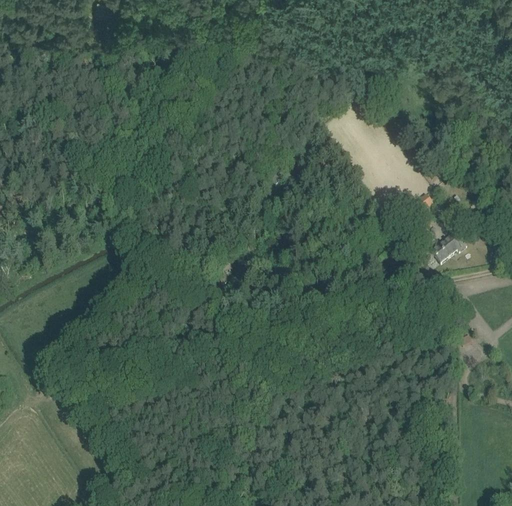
[(102,9),(102,11),(117,15),(120,6),(97,0),(95,7),(102,9)]
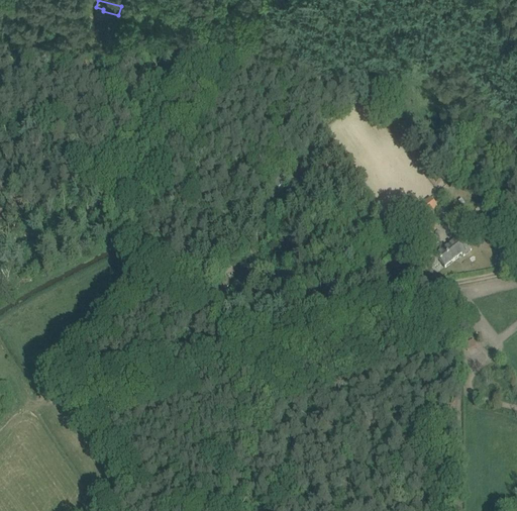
[(306,149),(295,159),(300,165),(311,156),(306,149)]
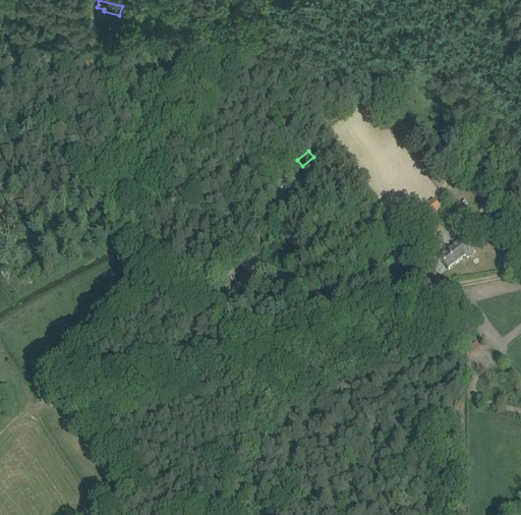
[(293,180),(298,176),(290,167),(288,169),(286,167),(281,171),(275,177),(280,184),(288,177),(289,178),(290,177),(293,180)]
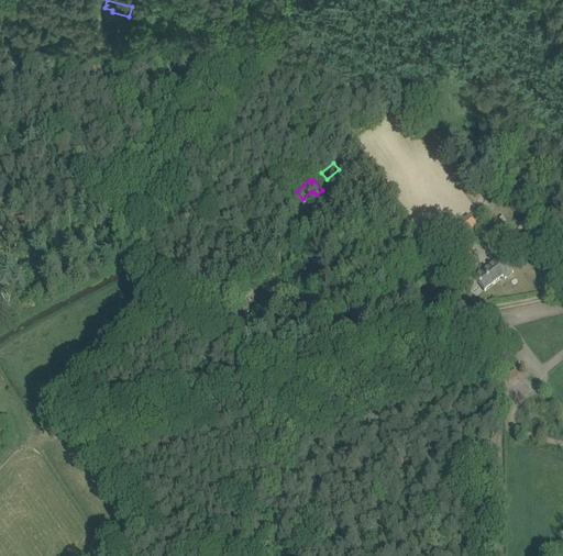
[(478,257),(464,238),(448,252),(462,270),(478,257)]
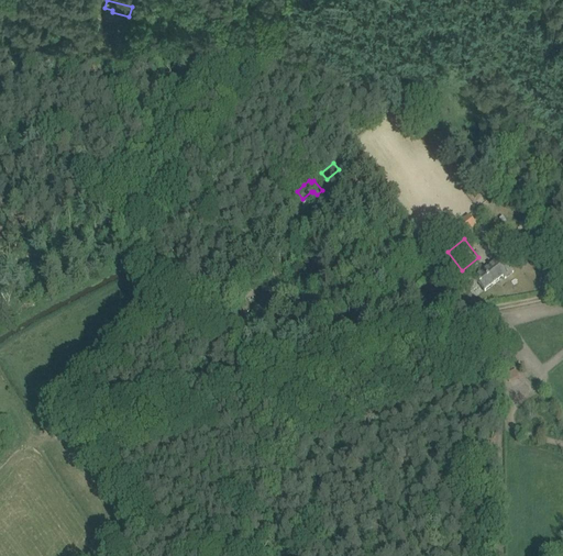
[(505,253),(501,249),(493,257),(494,258),(483,267),(481,264),(473,270),(475,273),(485,286),(504,270),(505,273),(514,266),(507,256),(508,255),(506,252),(505,253)]
